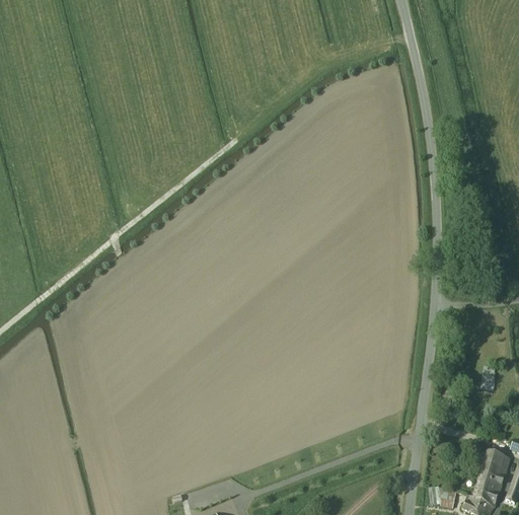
[(493,389),(495,371),(491,370),(492,364),(484,363),(480,387),(493,389)]
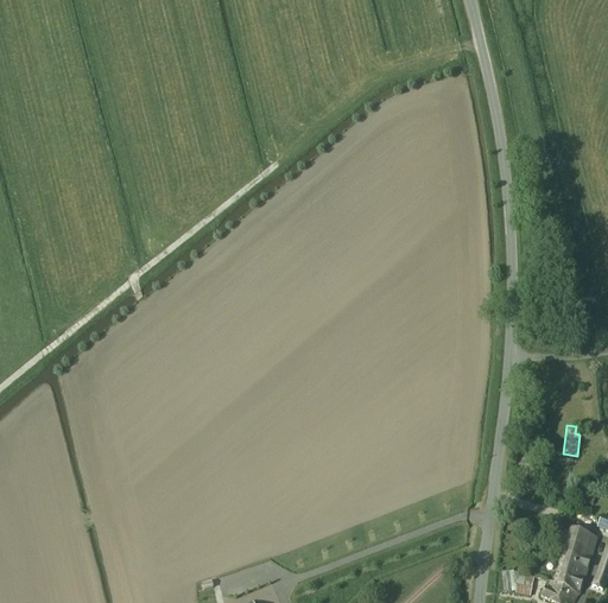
[(596,525),(607,528),(607,513),(601,511),(596,524),(596,525)]
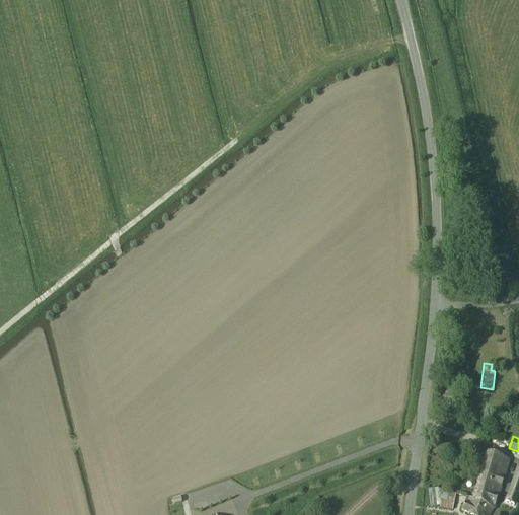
[(487,450),(479,473),(503,480),(509,457),(487,450)]
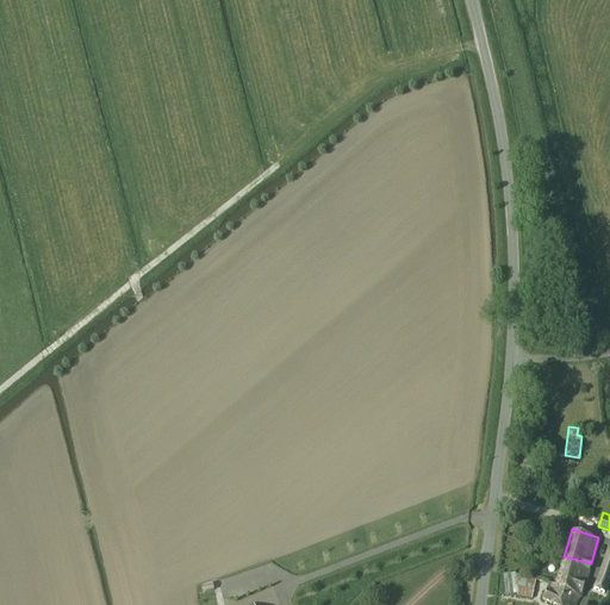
[(609,543),(593,585),(605,590),(609,577),(609,543)]
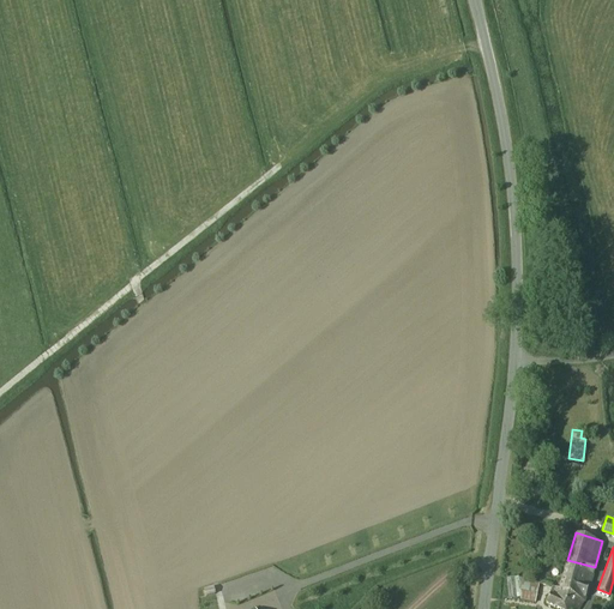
[(593,576),(595,567),(567,560),(560,588),(584,598),(593,576)]
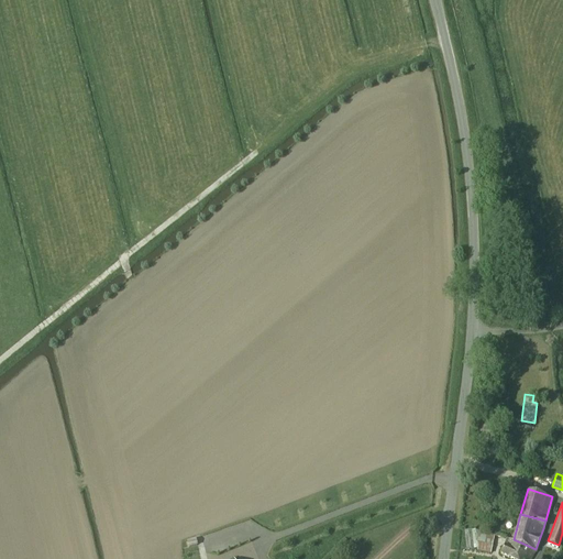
[(490,549),(494,534),(476,530),(477,548),(490,549)]
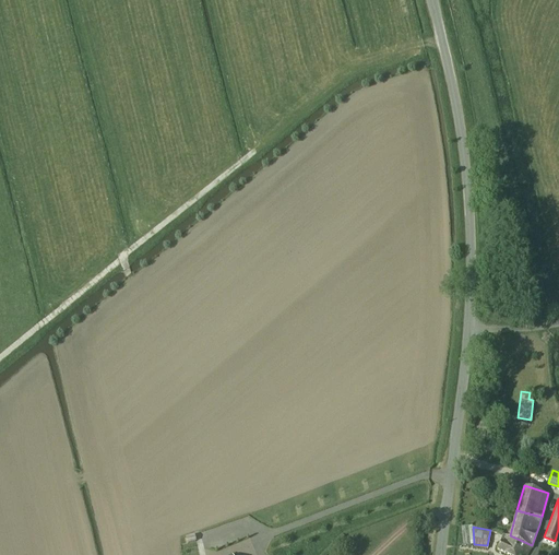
[(526,554),(532,545),(510,535),(502,531),(500,540),(497,546),(513,554),(526,554)]
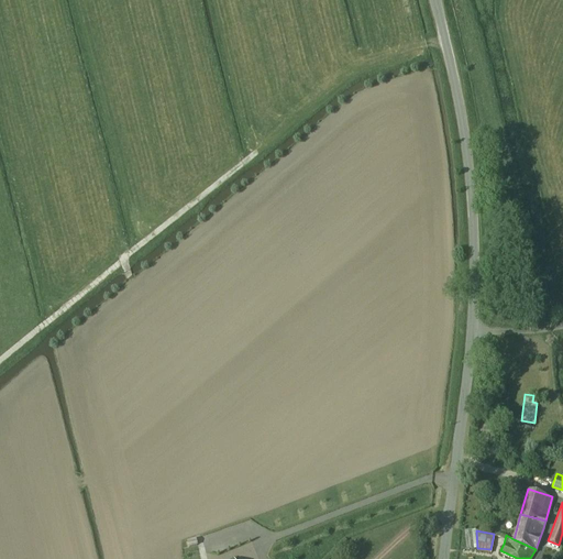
All buildings are outlined.
